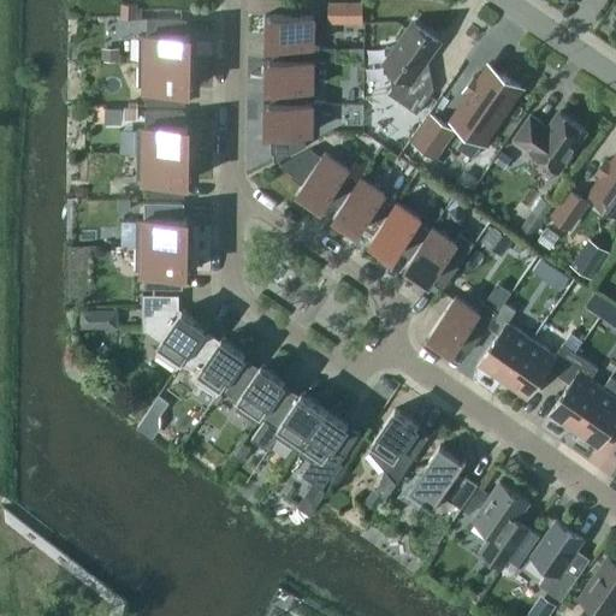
[(123,3),(122,17),(136,17),(137,4),(123,3)]
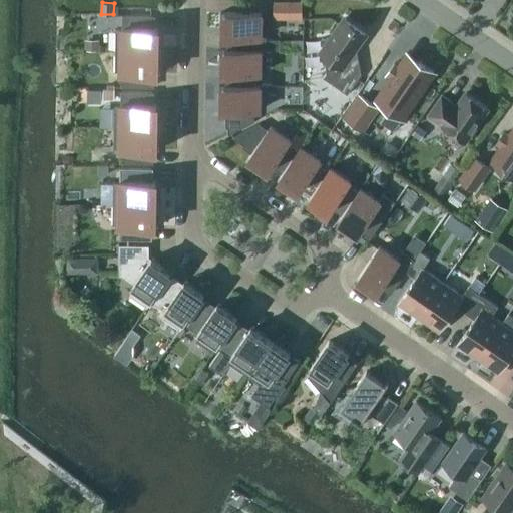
[(303,3),(275,3),(275,19),(303,19),(303,3)]
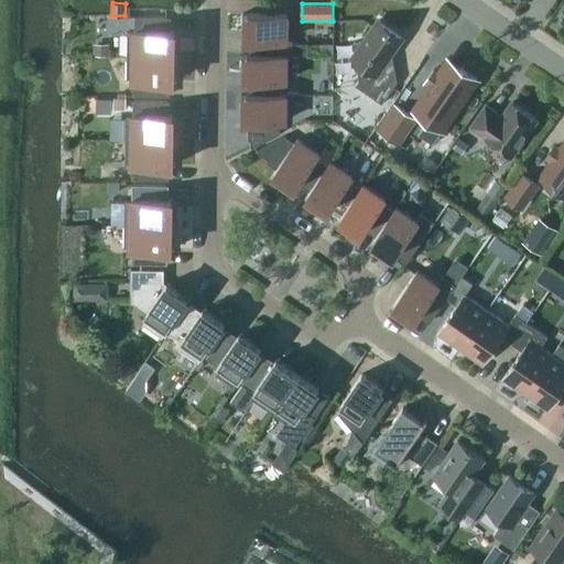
[(307,43),(292,43),(292,40),(286,40),(286,14),(242,13),(242,31),(248,31),(248,40),(252,40),(252,54),(286,55),(307,55),(307,43)]
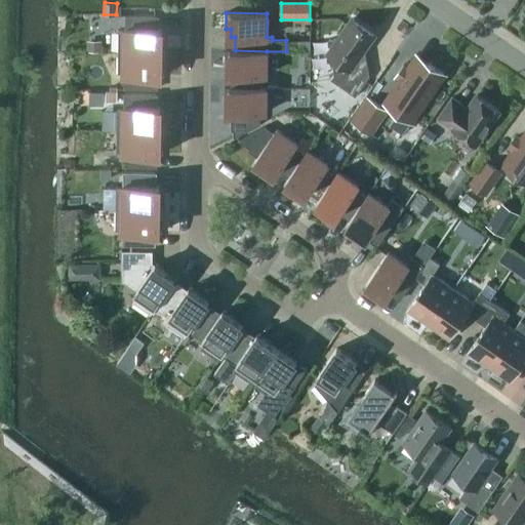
[(118,31),(118,52),(161,52),(162,29),(157,29),(157,15),(125,15),(125,31),(118,31)]
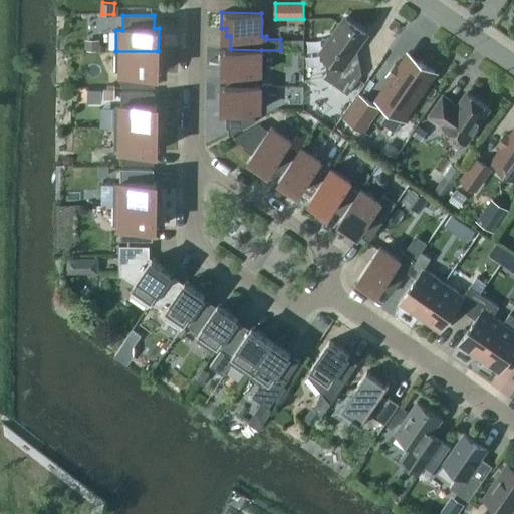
[(326,67),(329,69),(324,77),(330,81),(348,94),(361,74),(346,63),(357,47),(367,33),(345,18),(331,37),(321,39),(323,49),(325,59),(326,67)]
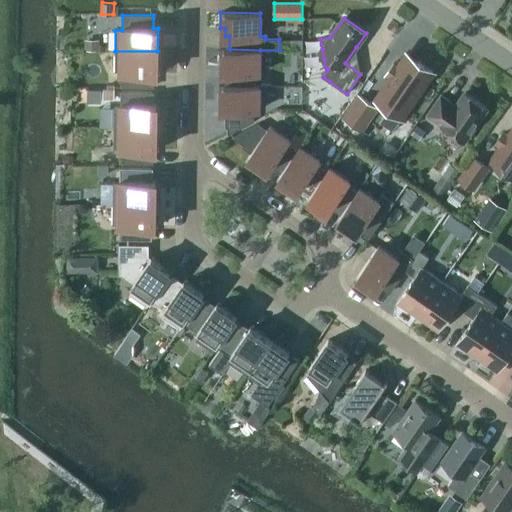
[(99,50),(99,40),(85,40),(85,50),(99,50)]
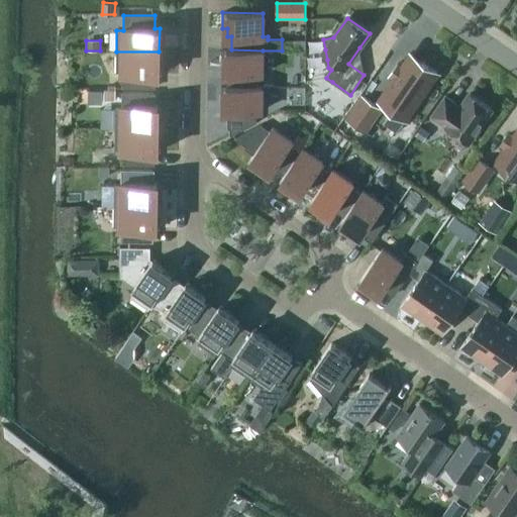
[(231,74),(231,86),(257,87),(257,74),(262,74),(263,50),(231,49),(222,49),(221,66),(226,66),(226,74),(231,74)]
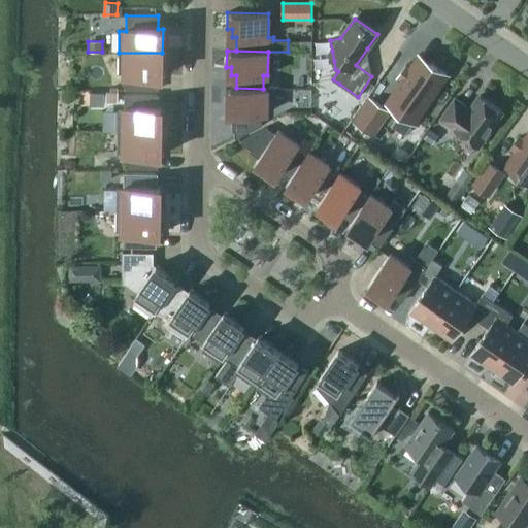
[(162,76),(162,53),(119,53),(119,73),(126,73),(125,89),(157,90),(157,76),(162,76)]
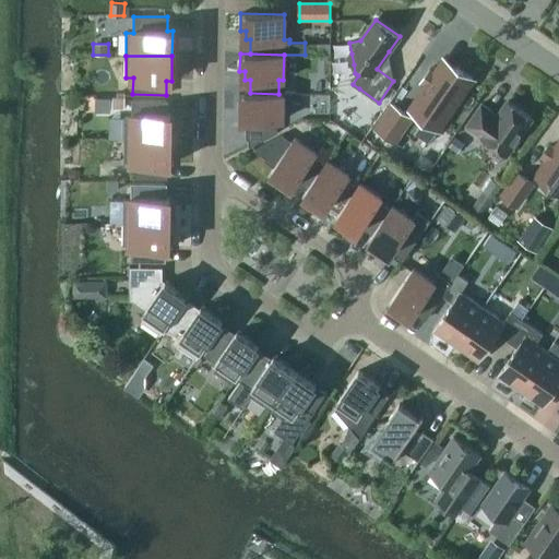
[(444,59),(411,108),(439,128),(473,79),(444,59)]
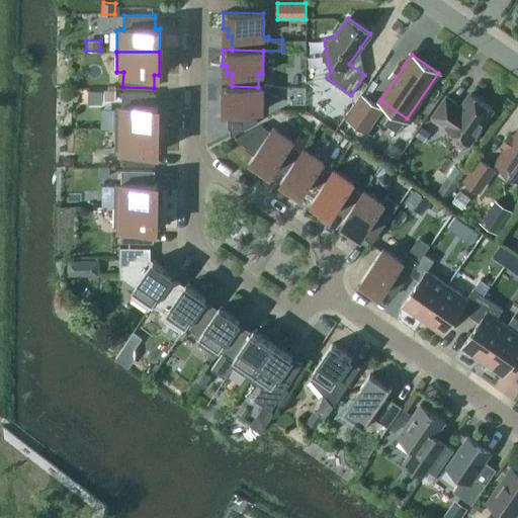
[(232,86),(222,86),(222,102),(226,102),(226,110),(231,110),(231,136),(257,122),(257,110),(262,111),(262,87),(258,87),(232,86)]
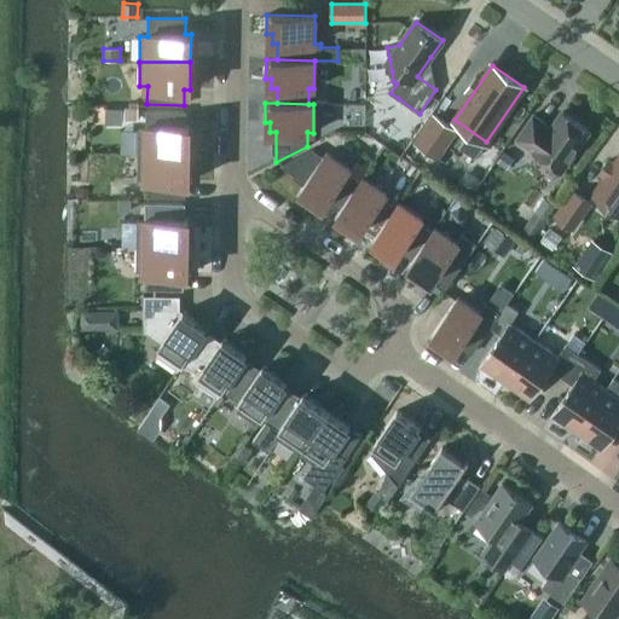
[(123,120),(138,120),(138,108),(123,108),(123,120)]
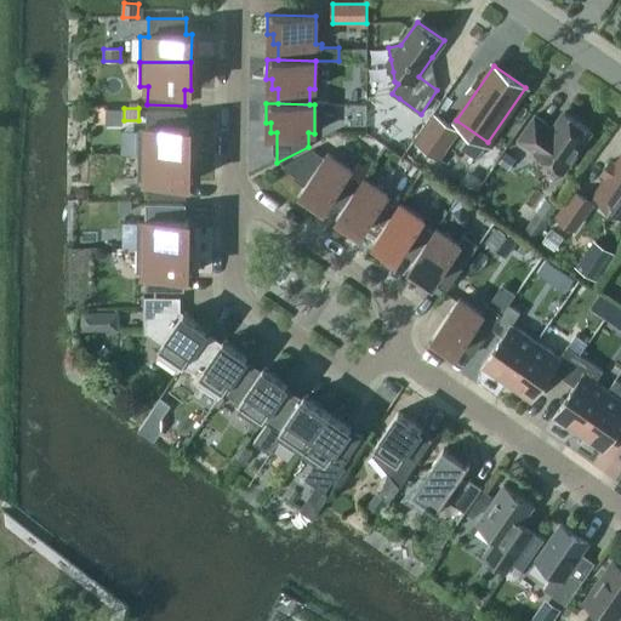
[(138,129),(138,154),(189,154),(189,126),(184,126),(184,110),(147,110),(147,129),(138,129)]
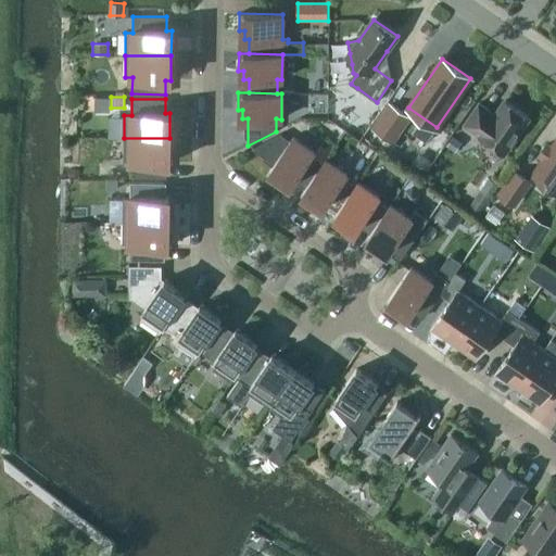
[(495,114),(479,102),(464,124),(481,136),(480,137),(504,153),(529,116),(505,100),(495,114)]
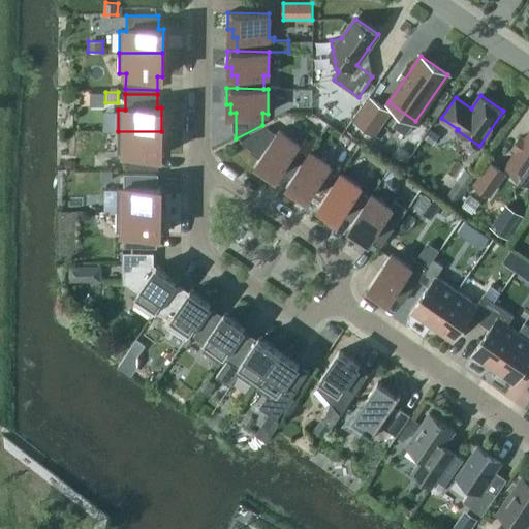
[(369,97),(352,122),(374,136),(381,126),(374,121),(383,107),(369,97)]
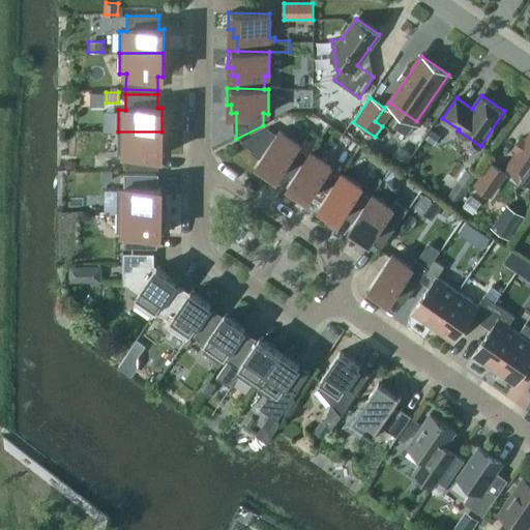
[(282,170),(292,177),(293,177),(311,151),(307,155),(297,148),(300,144),(280,129),(276,134),(267,127),(240,142),(252,150),(249,152),(260,158),(256,165),(269,174),(272,170),(280,174),(282,170)]
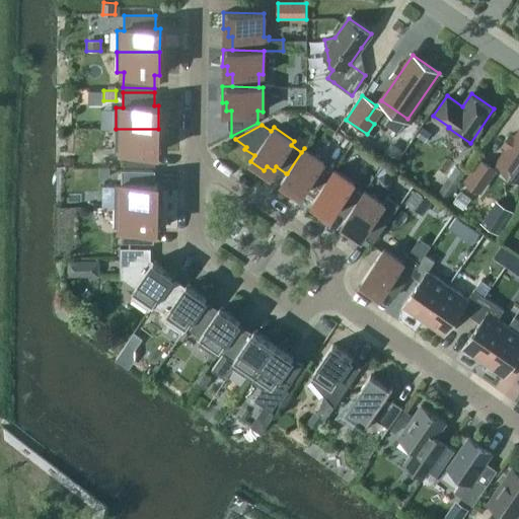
[(426,140),(432,131),(424,125),(418,135),(426,140)]
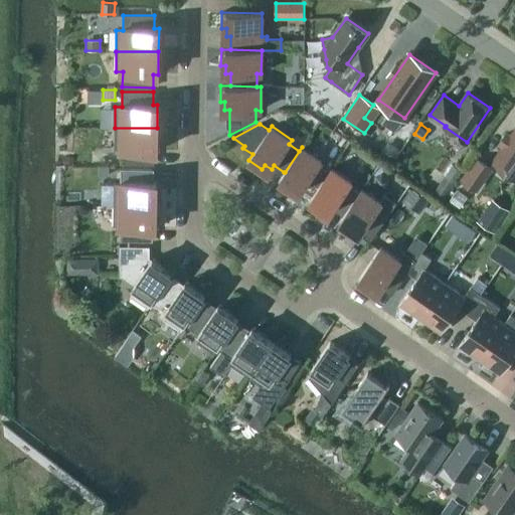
[(157,152),(157,128),(115,128),(114,149),(121,149),(121,151),(126,152),(126,164),(152,165),(152,152),(157,152)]
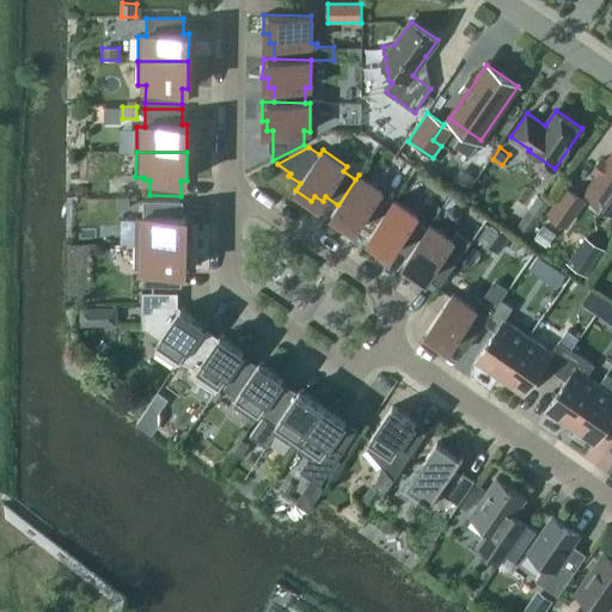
[(611,155),(588,191),(611,207),(611,155)]
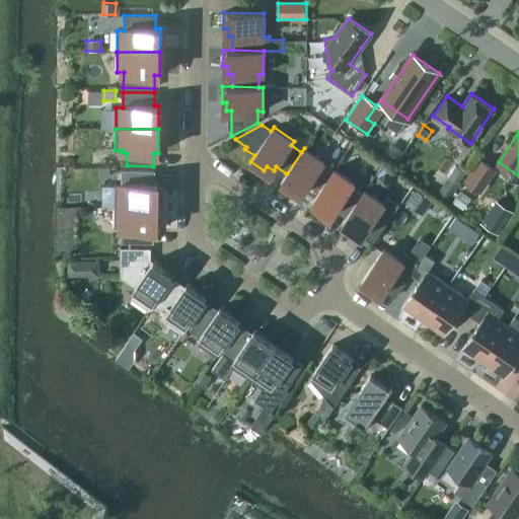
[(396,146),(390,147),(386,153),(395,159),(402,150),(396,146)]
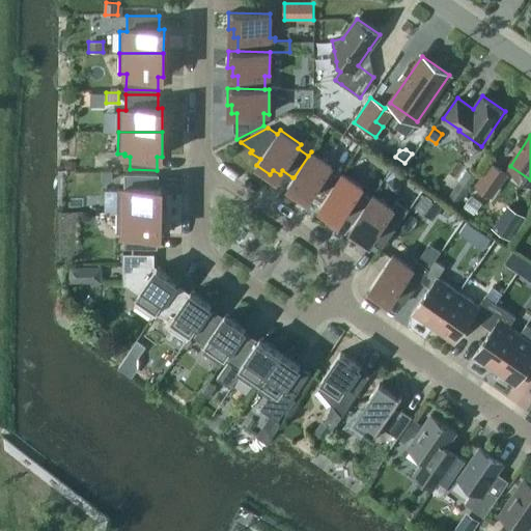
[(311,151),(294,177),(292,177),(287,186),(301,195),(304,191),(310,196),(313,192),(324,199),(342,173),(339,176),(329,169),(332,166),(311,151)]
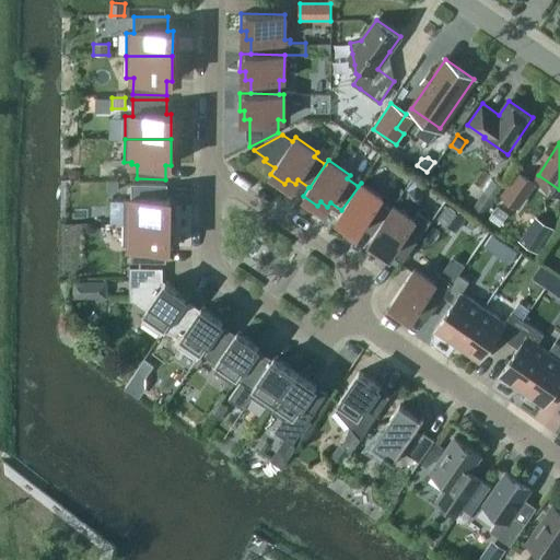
[(501,196),(520,209),(536,184),(517,171),(501,196)]
